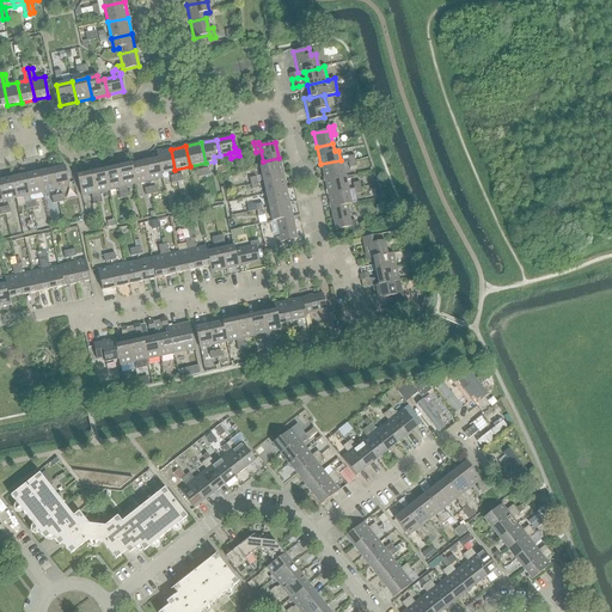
[(160,172),(175,170),(171,150),(155,153),(157,159),(160,172)]
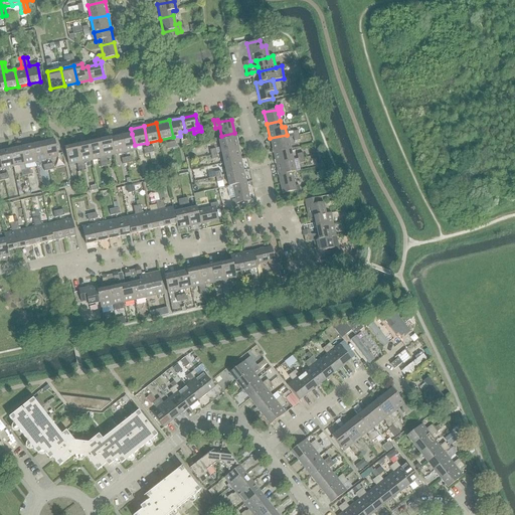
[(220,150),(237,147),(234,133),(221,136),(222,140),(218,141),(220,150)]
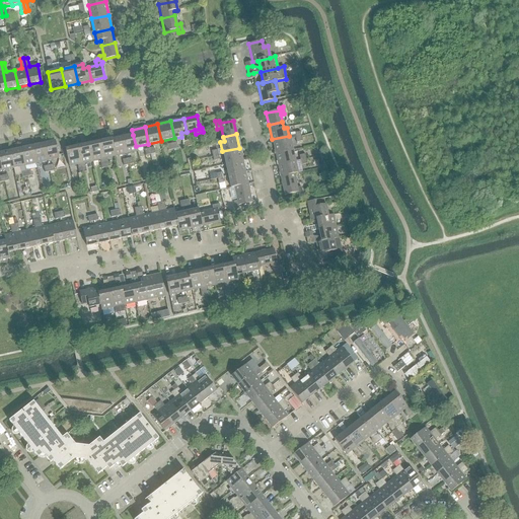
[(137,152),(136,146),(133,135),(122,137),(126,154),(137,152)]
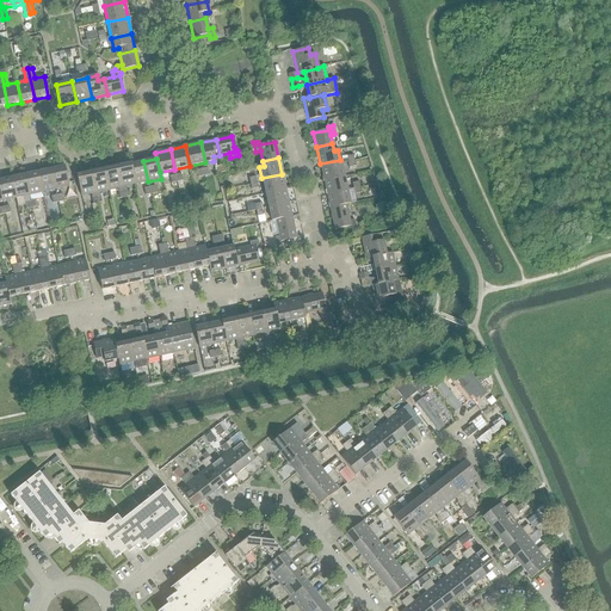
[(320,164),(323,181),(344,177),(340,160),(320,164)]
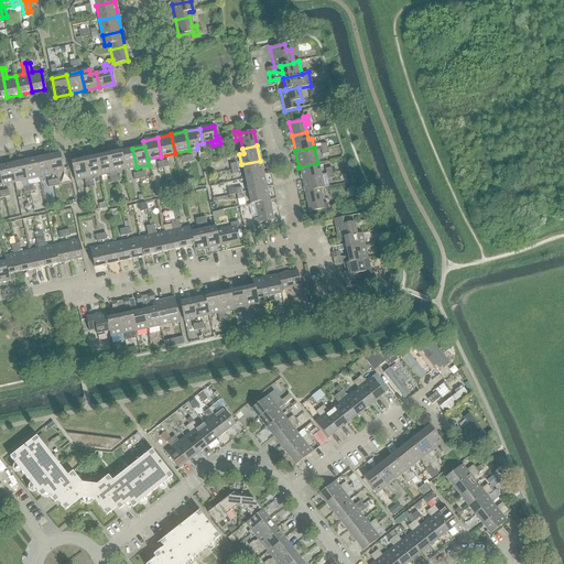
[(125,171),(137,167),(132,149),(120,152),(125,171)]
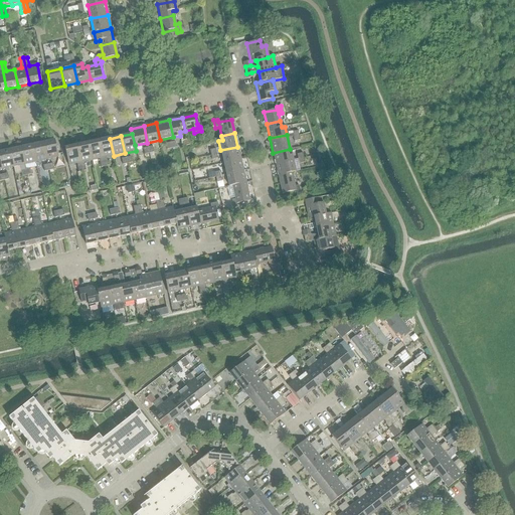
[(106,157),(114,156),(110,139),(99,141),(104,167),(108,166),(106,157)]
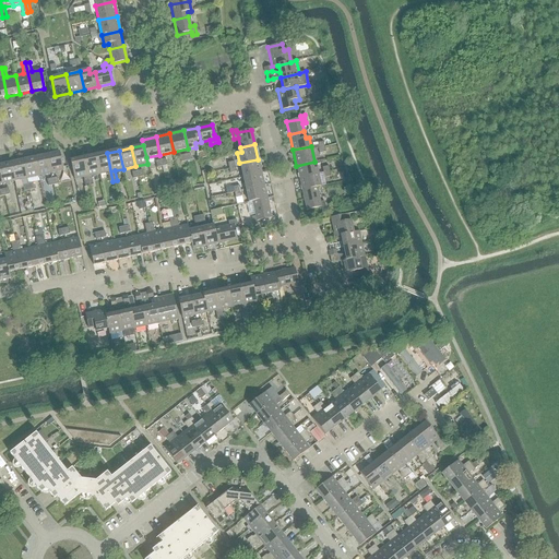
[(62,170),(61,163),(59,152),(47,155),(50,174),(62,170)]
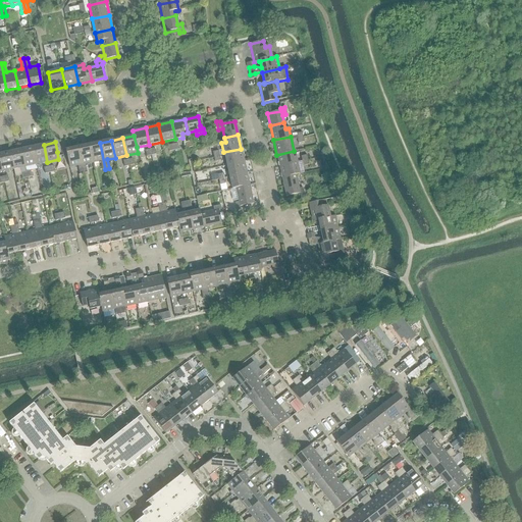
[(102,170),(105,169),(100,143),(89,146),(92,162),(100,161),(102,170)]
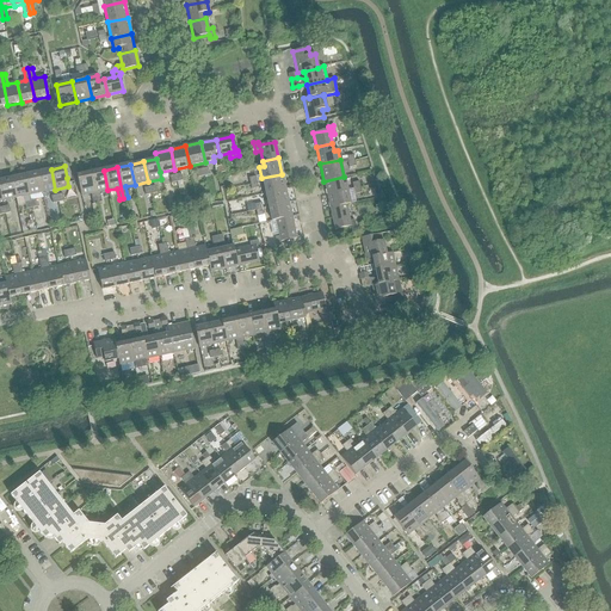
[(42,192),(55,190),(51,170),(38,172),(42,192)]
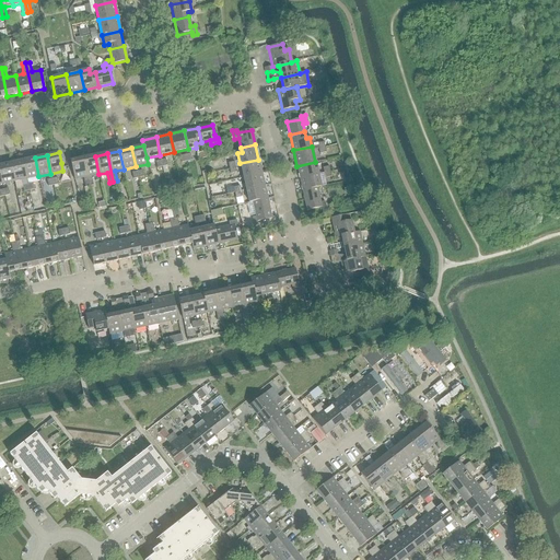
[(98,174),(95,156),(83,159),(89,187),(93,186),(91,176),(98,174)]
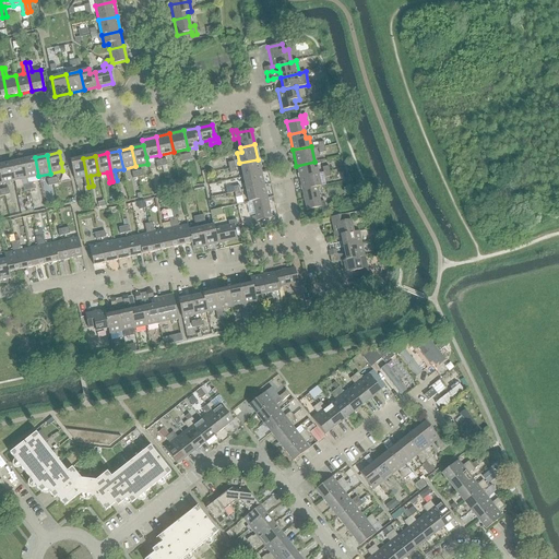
[(26,179),(38,176),(35,157),(22,161),(26,179)]
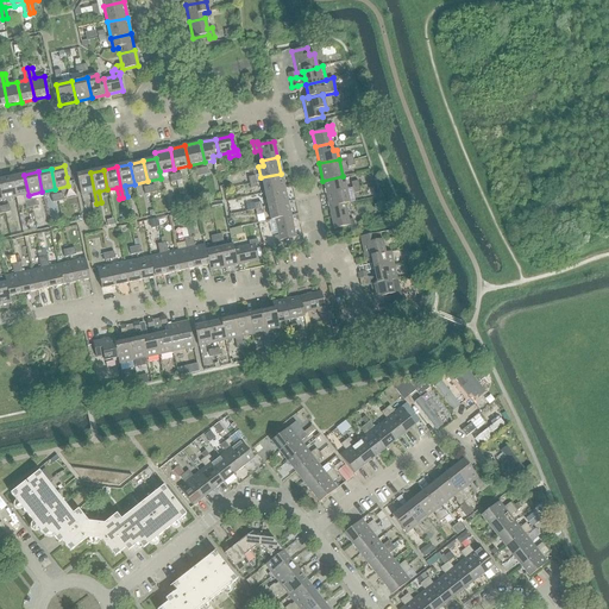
[(92,203),(96,203),(90,173),(76,176),(80,195),(90,194),(92,203)]
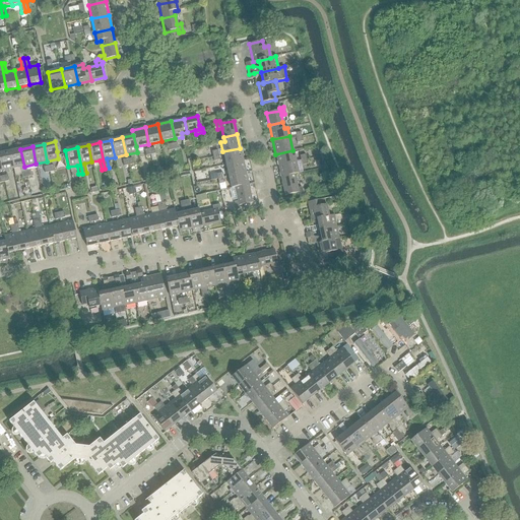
[(222,151),(225,166),(243,161),(240,148),(222,151)]
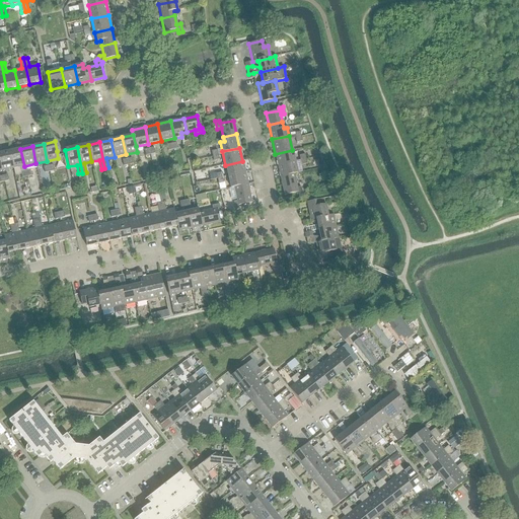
[(13,168),(24,166),(20,149),(9,151),(13,168)]
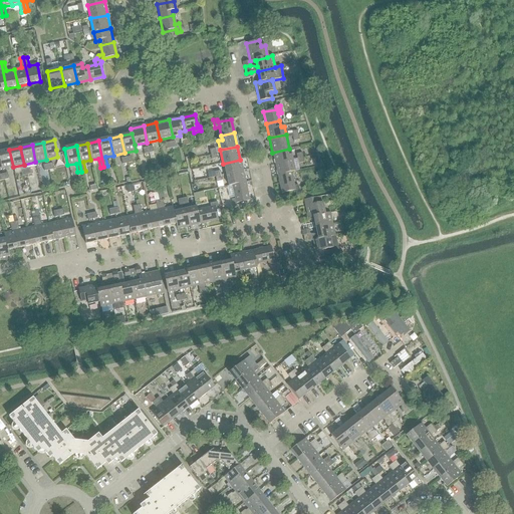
[(276,168),(292,164),(289,149),(272,153),(276,168)]
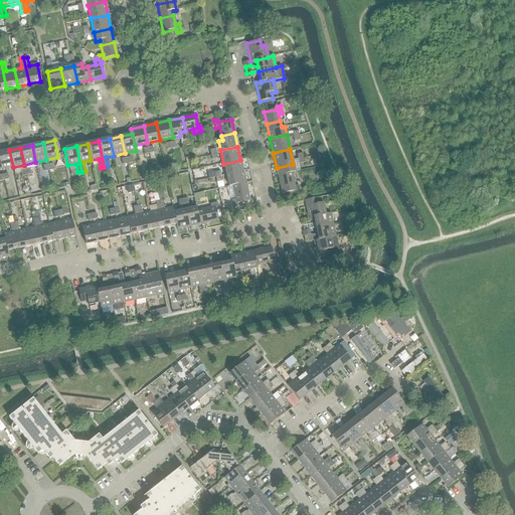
[(0,161),(2,169),(13,167),(9,150),(0,152),(0,161)]
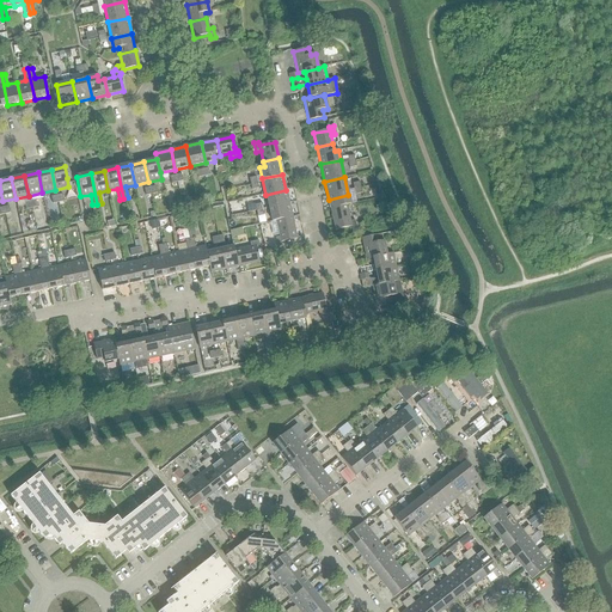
[(269,210),(289,207),(286,190),(265,195),(269,210)]
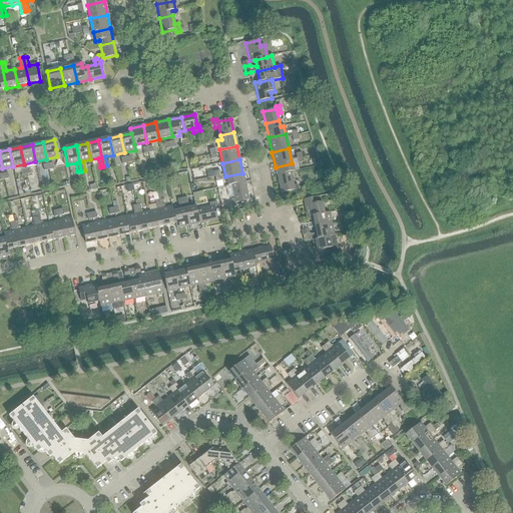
[(276,167),(279,182),(292,179),(291,172),(294,171),(292,163),(276,167)]
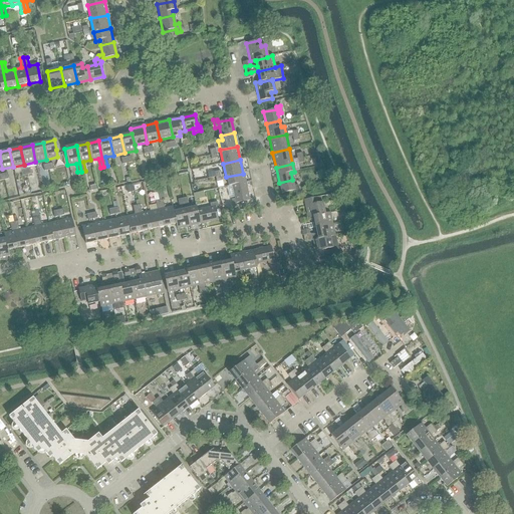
[(232,186),(233,190),(246,187),(243,174),(226,177),(228,187),(232,186)]
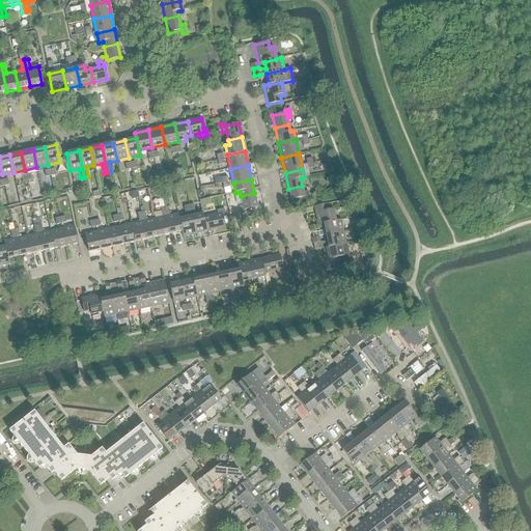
[(288,189),(290,200),(304,197),(305,200),(309,199),(307,192),(304,192),(302,186),(288,189)]
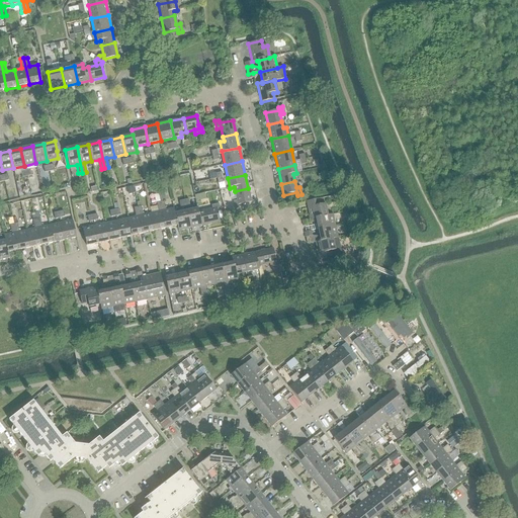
[(238,205),(251,202),(248,188),(235,191),(237,200),(233,201),(235,208),(238,208),(238,205)]
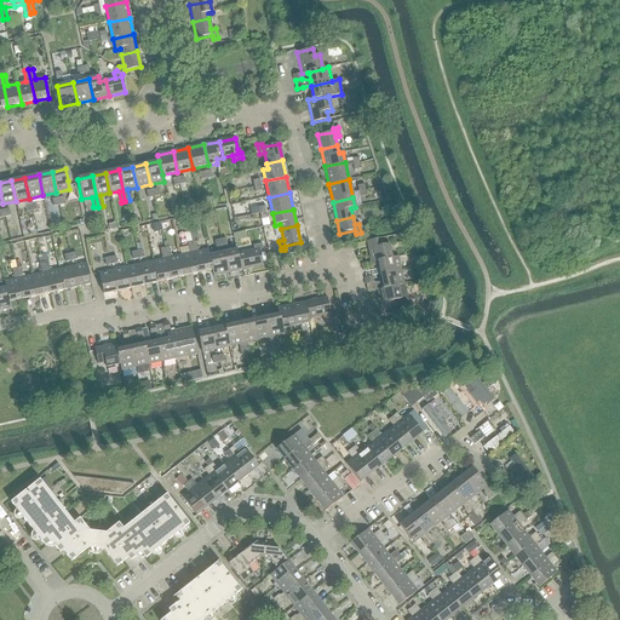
[(197,274),(211,270),(212,270),(208,256),(207,250),(197,252),(195,241),(197,241),(195,234),(190,235),(190,236),(197,274)]
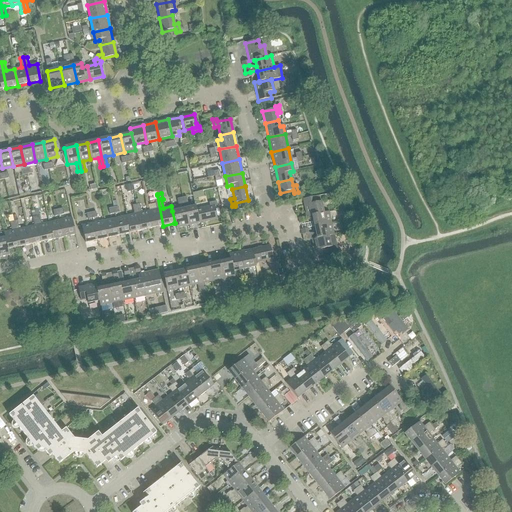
[(147,206),(148,211),(152,228),(163,226),(157,195),(153,196),(154,201),(155,204),(147,206)]
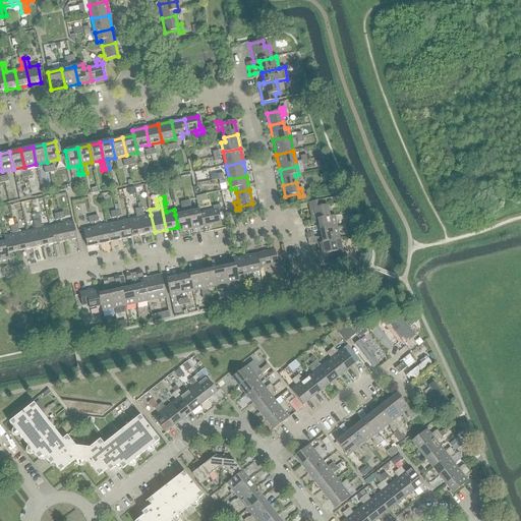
[(311,222),(316,221),(316,220),(329,218),(329,217),(327,206),(322,207),(321,200),(307,203),(311,222)]
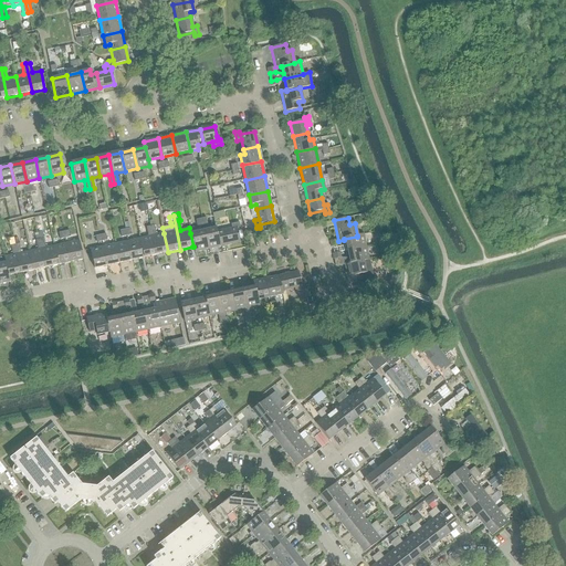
[(148,238),(139,239),(143,258),(156,255),(149,227),(148,220),(143,222),(145,228),(146,228),(148,238)]
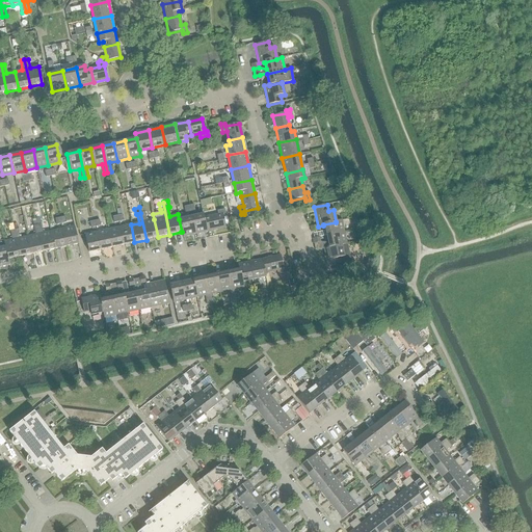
[(208,217),(211,231),(225,228),(222,214),(225,214),(224,210),(216,211),(217,215),(208,217)]
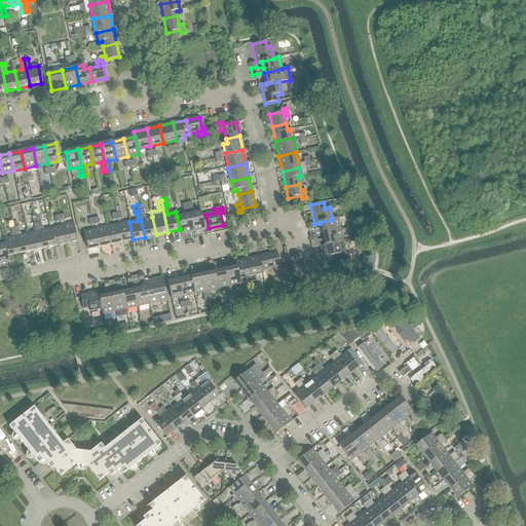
[(145,237),(156,234),(152,217),(145,219),(143,210),(139,211),(145,237)]
